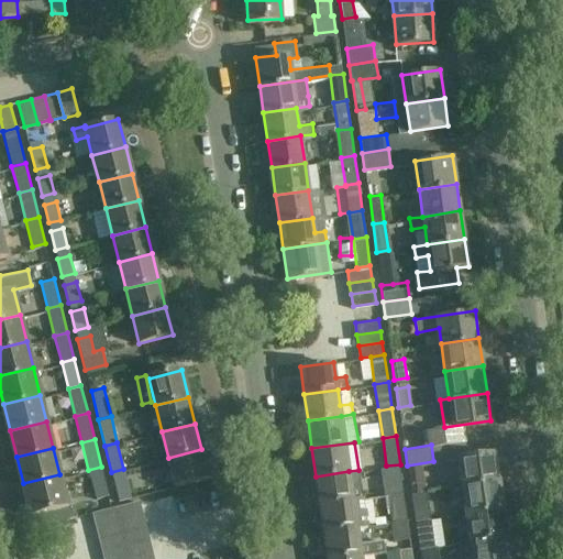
[(201,449),(168,458),(175,484),(208,477),(201,449)]
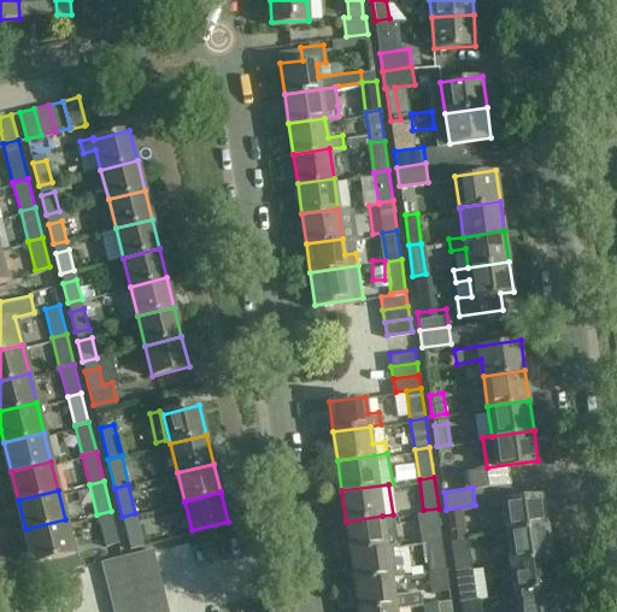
[(506,531),(547,525),(544,494),(501,500),(506,531)]
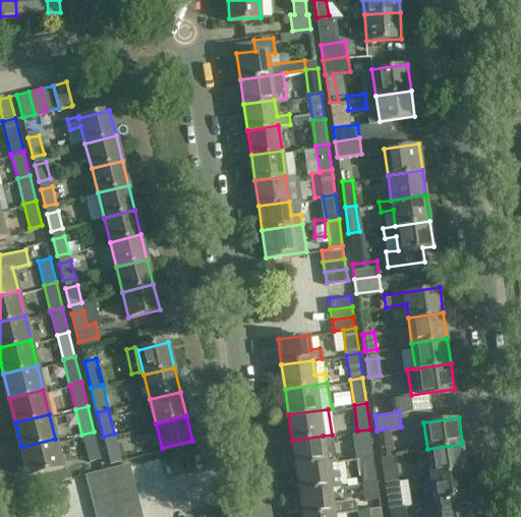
[(122,443),(145,435),(140,424),(118,432),(122,443)]
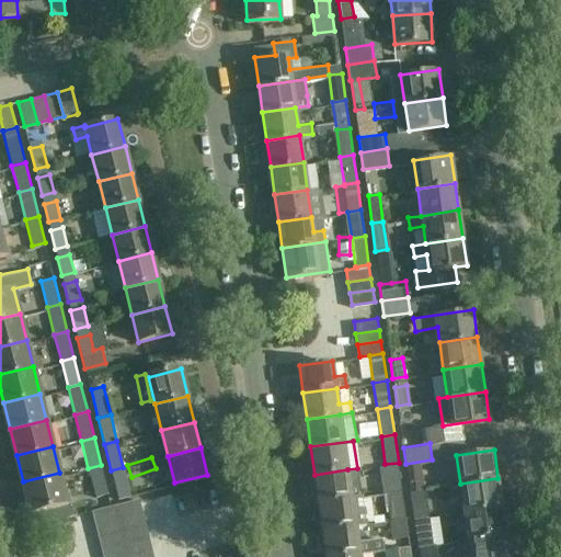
[(385,464),(389,492),(401,490),(402,490),(399,463),(385,464)]
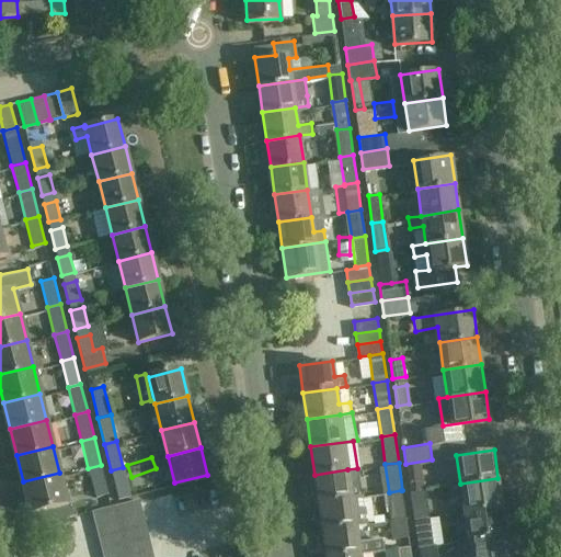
[(101,465),(88,468),(95,496),(107,492),(101,465)]
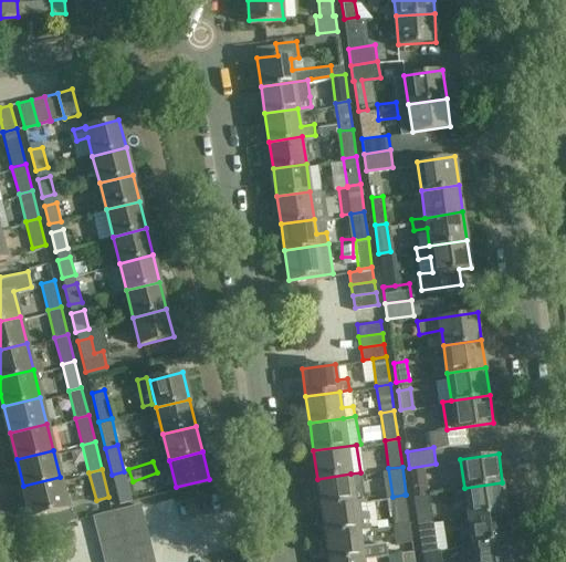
[(132,499),(124,471),(112,475),(118,502),(132,499)]
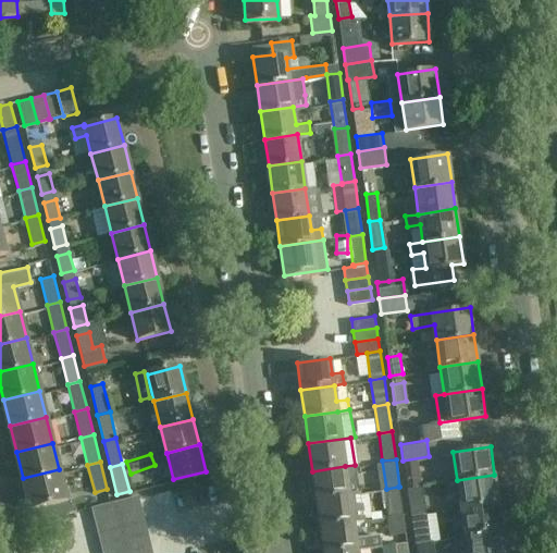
[(312,471),(316,499),(361,492),(361,491),(359,491),(357,477),(347,478),(345,466),(312,471)]
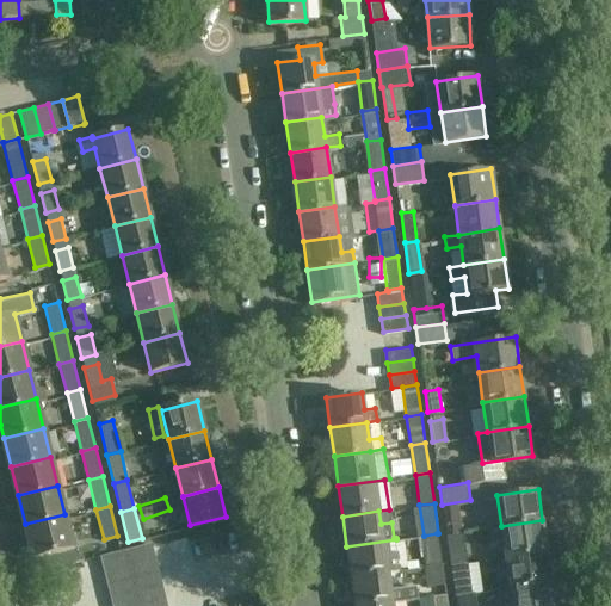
[(25,524),(37,573),(73,564),(72,561),(84,557),(80,543),(73,545),(65,514),(25,524)]
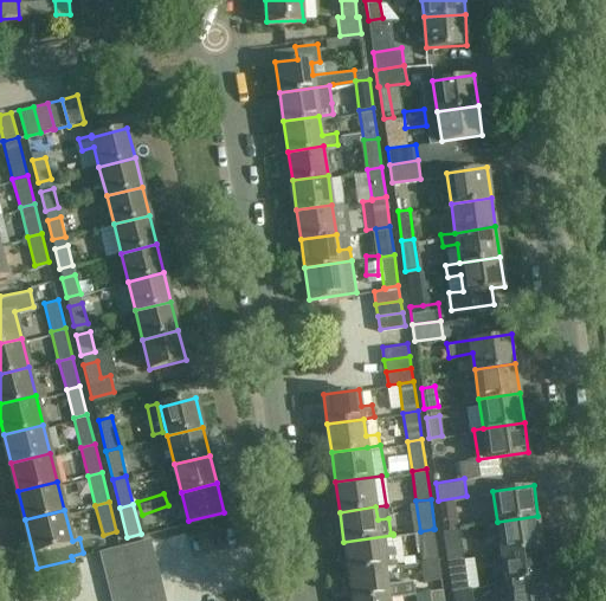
[(501,551),(542,545),(537,516),(497,522),(501,551)]
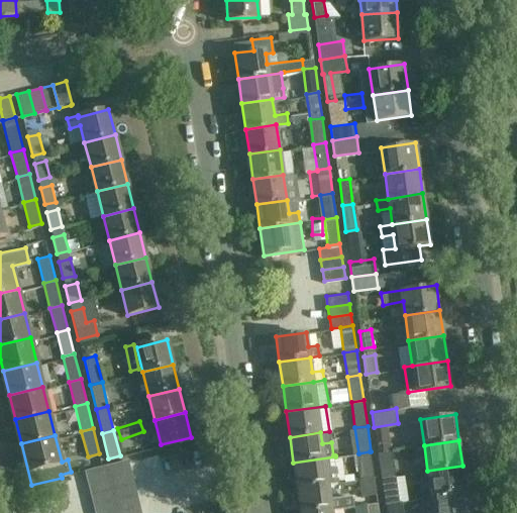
[(370,451),(358,453),(356,453),(360,479),(374,478),(370,451)]
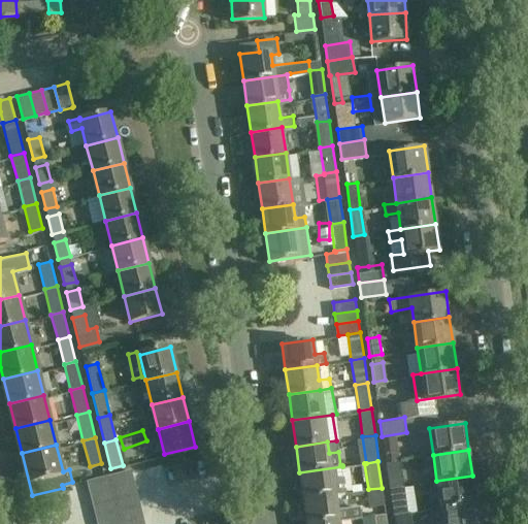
[(334,493),(344,492),(341,469),(343,468),(342,466),(299,472),(303,497),(334,493)]
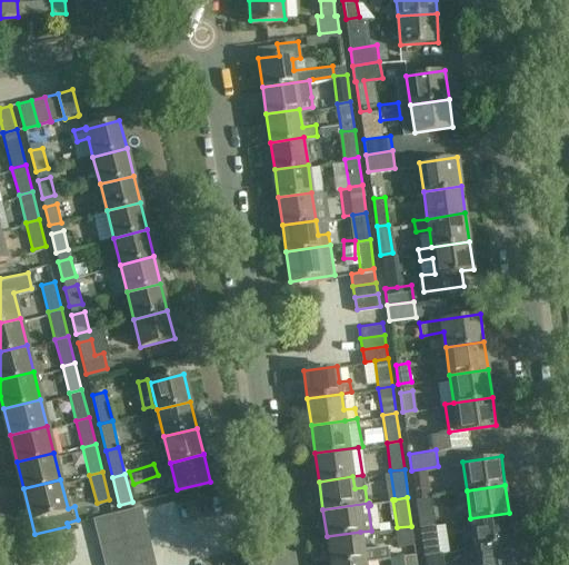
[(121,524),(145,518),(141,505),(118,511),(121,524)]
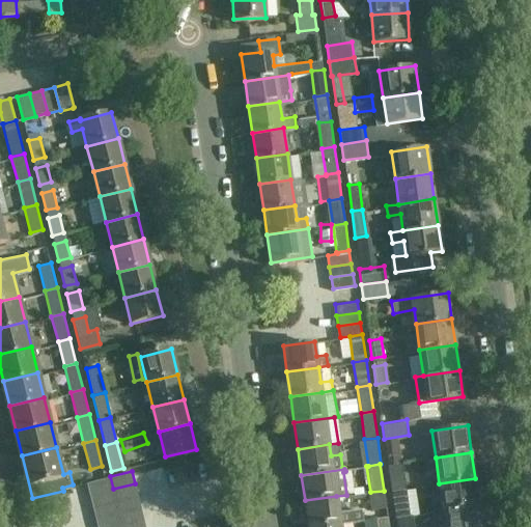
[(406,490),(403,472),(389,474),(391,492),(406,490)]
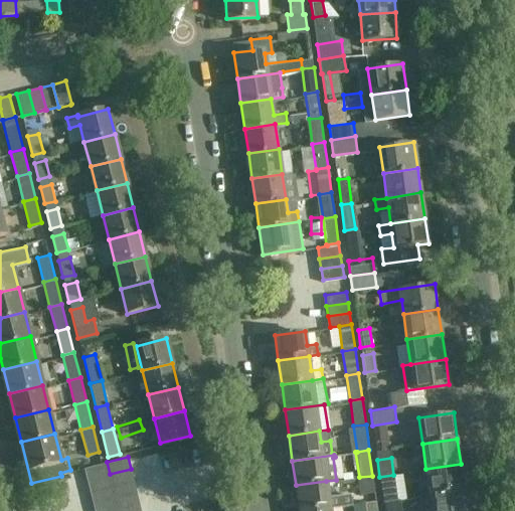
[(110,474),(107,462),(84,468),(88,480),(110,474)]
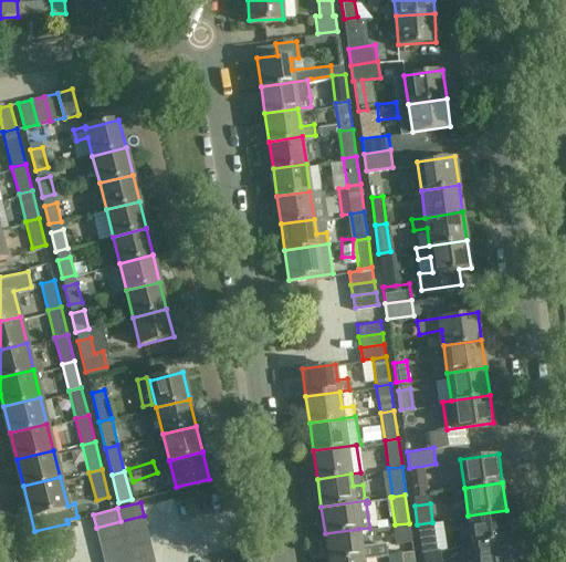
[(472,543),(511,538),(506,510),(468,516),(472,543)]
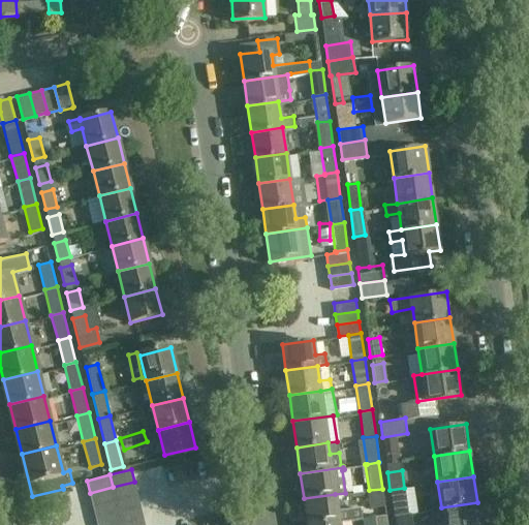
[(113,487),(115,498),(137,493),(134,482),(113,487)]
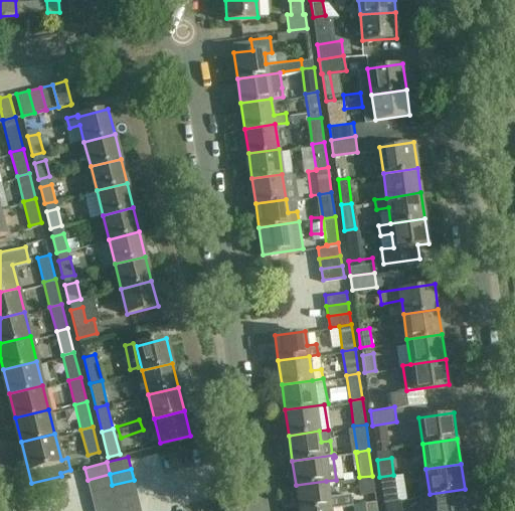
[(110,474),(88,480),(91,491),(112,485),(110,474)]
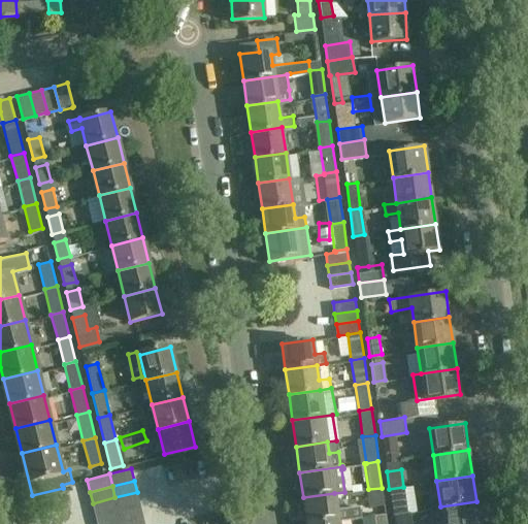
[(114,497),(118,510),(140,503),(137,492),(114,497)]
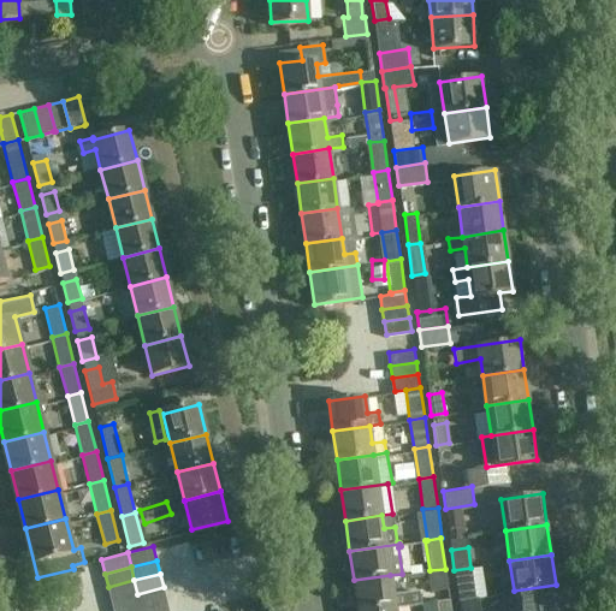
[(354,580),(357,610),(395,604),(421,600),(420,588),(392,592),(390,575),(354,580)]
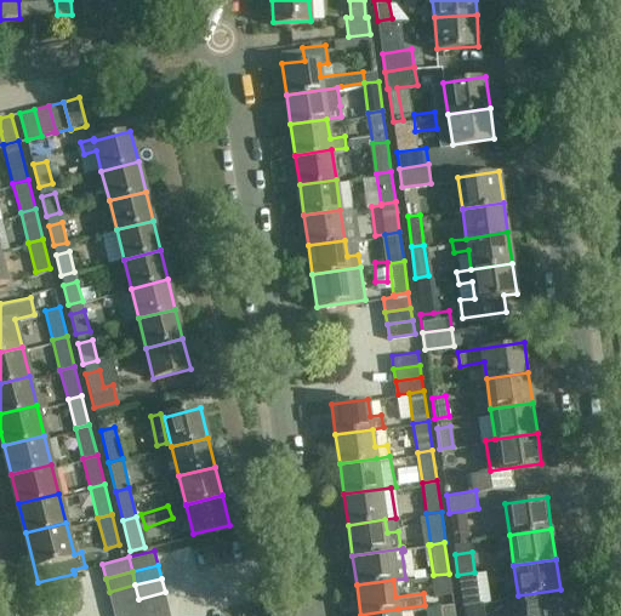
[(460,583),(462,603),(479,600),(476,581),(460,583)]
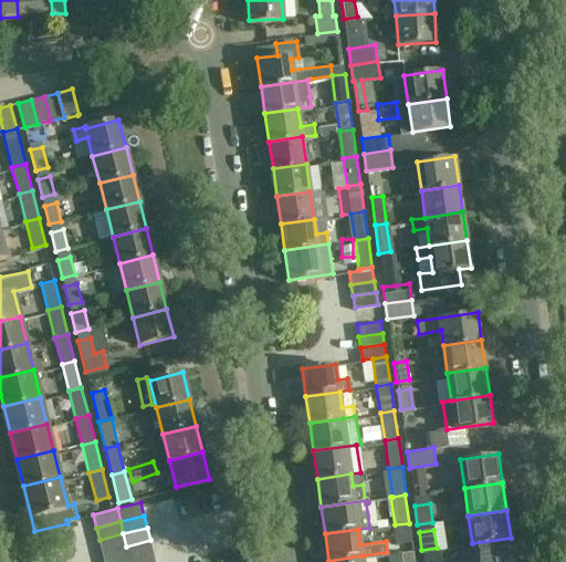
[(123,533),(100,540),(103,552),(126,547),(123,533)]
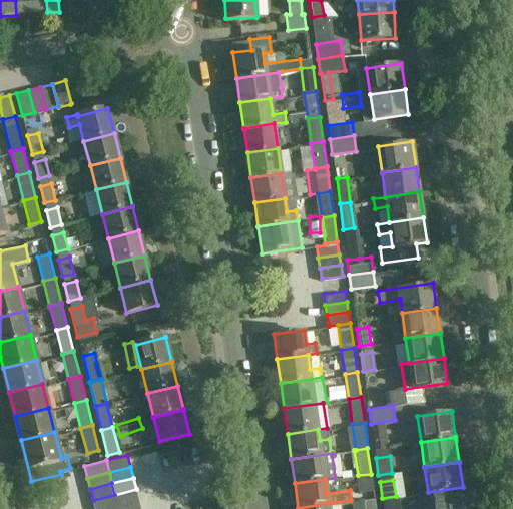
[(465,508),(463,487),(428,492),(418,493),(420,508),(465,508)]
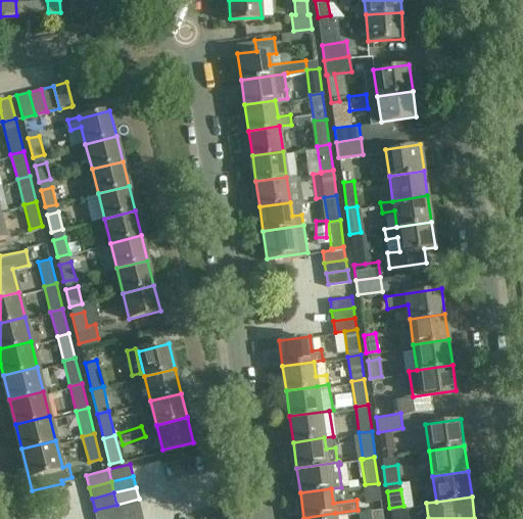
[(116,505),(120,516),(141,511),(139,499),(116,505)]
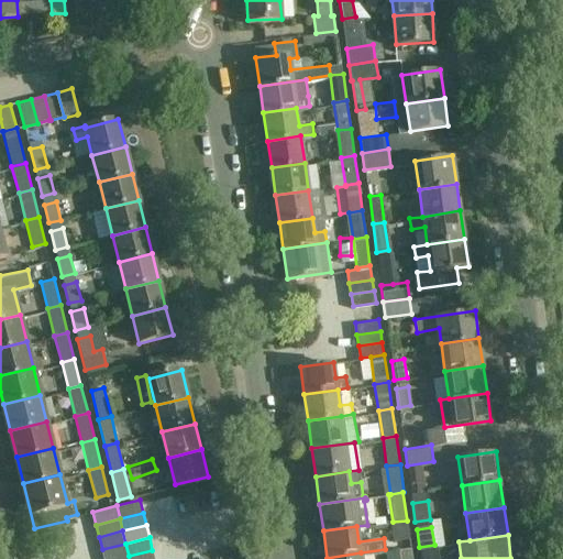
[(125,544),(102,549),(105,558),(114,558),(129,556),(125,544)]
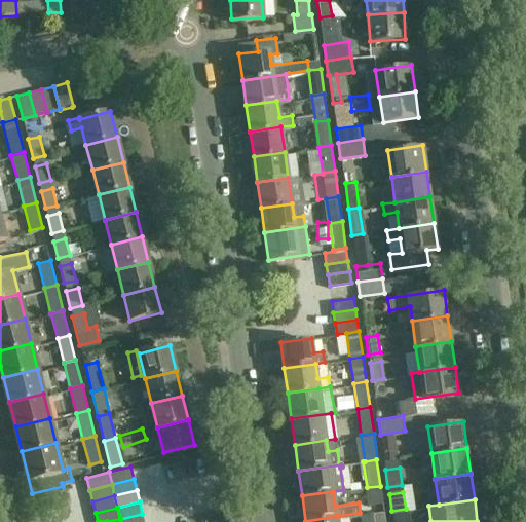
[(406,509),(391,511),(392,521),(410,521),(409,509),(406,509)]
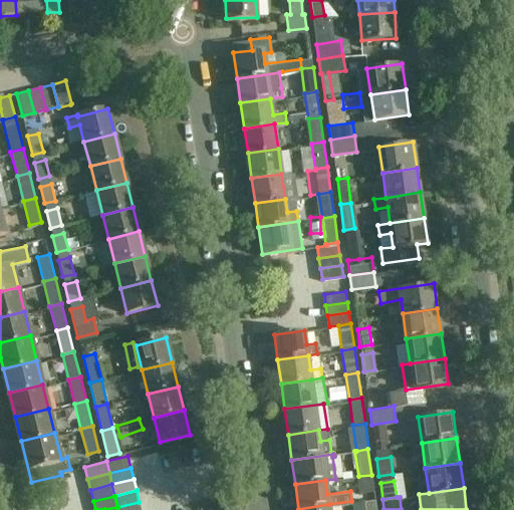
[(364,509),(376,509),(375,498),(363,500),(364,509)]
